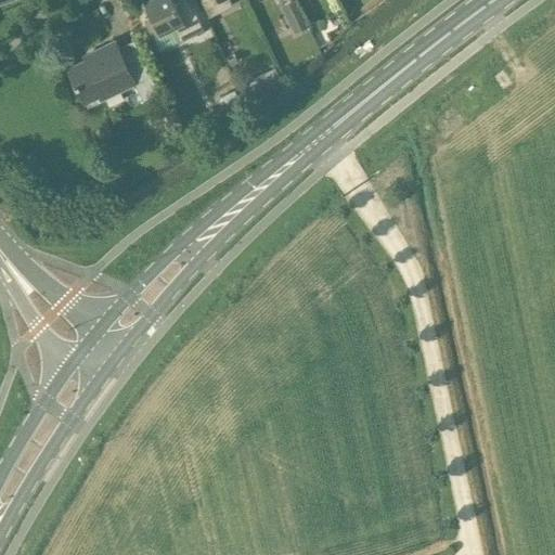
[(176,9),(171,0),(146,0),(142,2),(150,16),(144,20),(153,37),(171,27),(179,42),(203,31),(189,3),(176,9)]
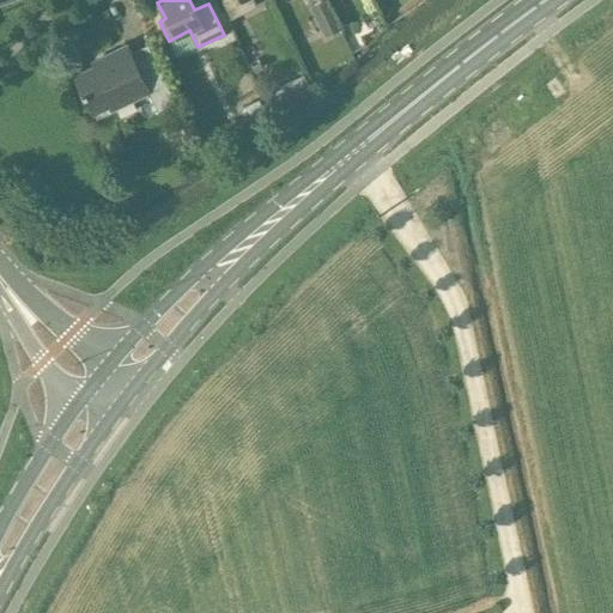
[(252,0),(220,0),(230,18),(255,6),(252,0)]
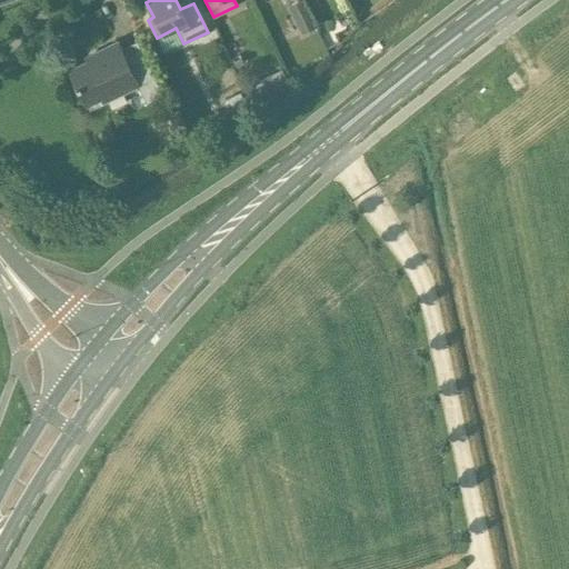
[(307,8),(293,15),(302,32),(316,27),(307,8)]
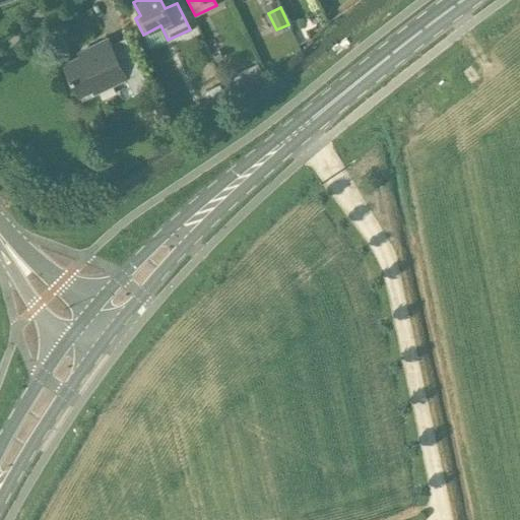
[(120,67),(107,39),(86,48),(88,52),(63,64),(77,94),(92,87),(94,92),(124,78),(131,94),(145,87),(133,60),(120,67)]
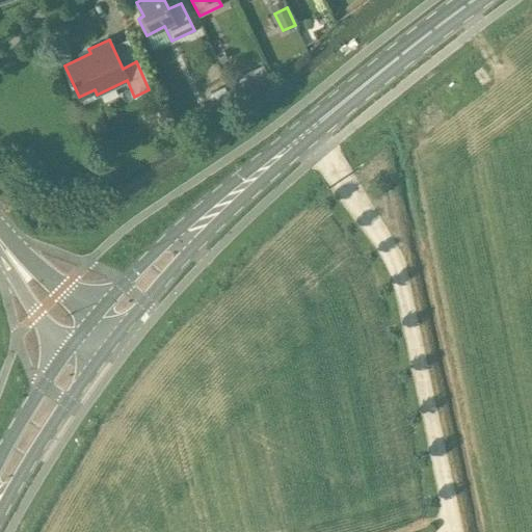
[(246,72),(230,79),(239,100),(256,92),(246,72)]
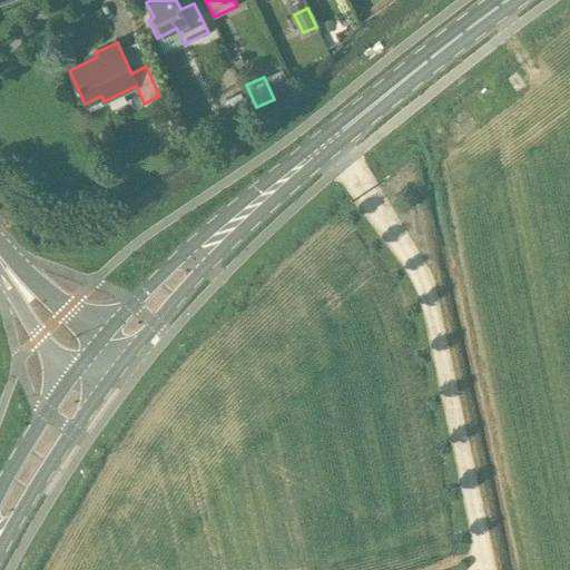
[(224,100),(233,118),(249,110),(242,92),(224,100)]
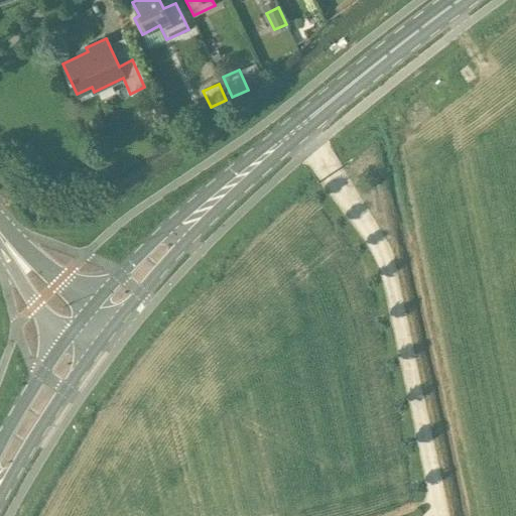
All buildings are outlined.
